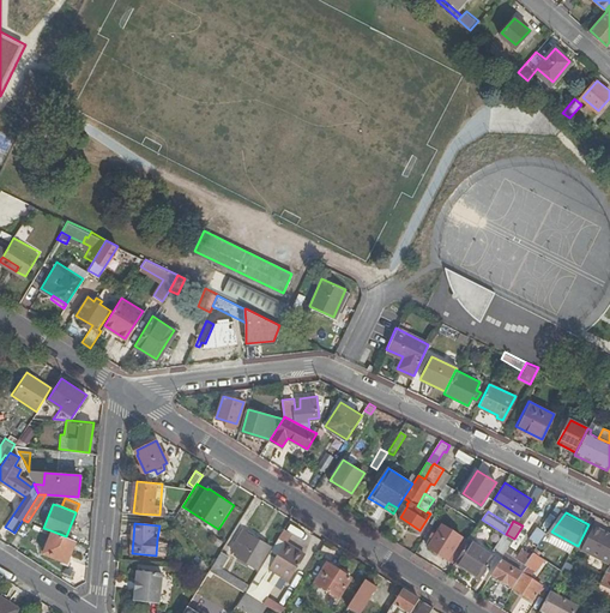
[(461,536),(442,524),(429,546),(448,558),(461,536)]
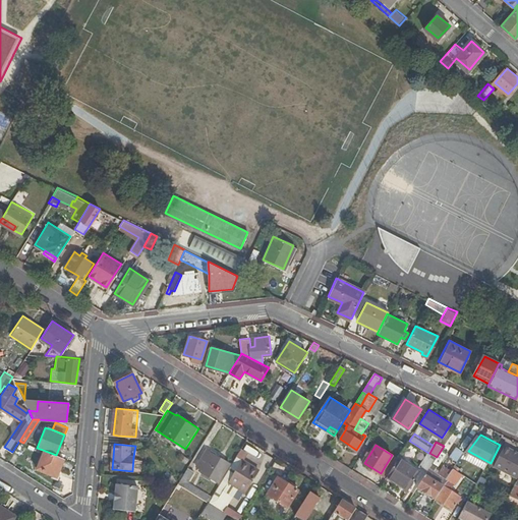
[(458,461),(465,451),(457,446),(451,456),(458,461)]
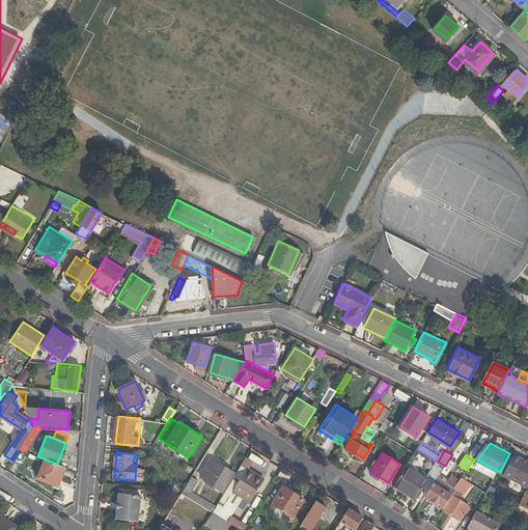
[(511,458),(504,473),(527,485),(527,461),(515,454),(511,458)]
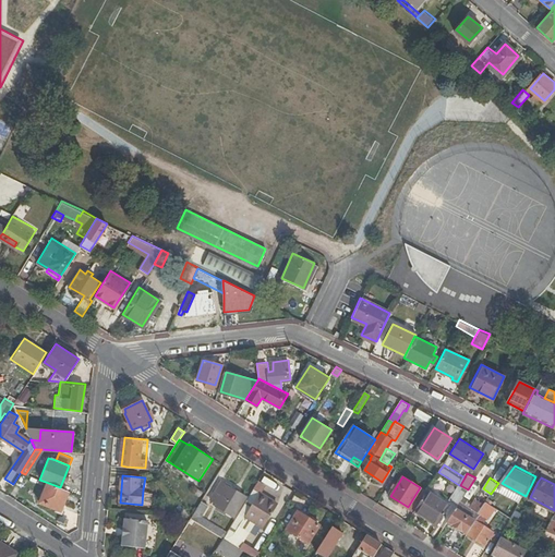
[(233,517),(245,497),(221,481),(210,498),(217,503),(216,506),(233,517)]
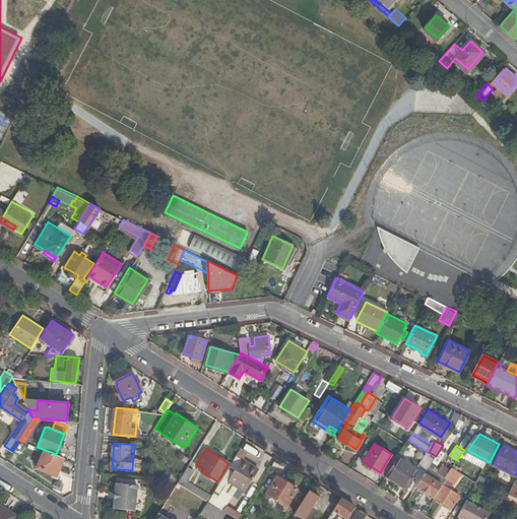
[(36,466),(56,474),(62,457),(56,454),(43,449),(36,466)]
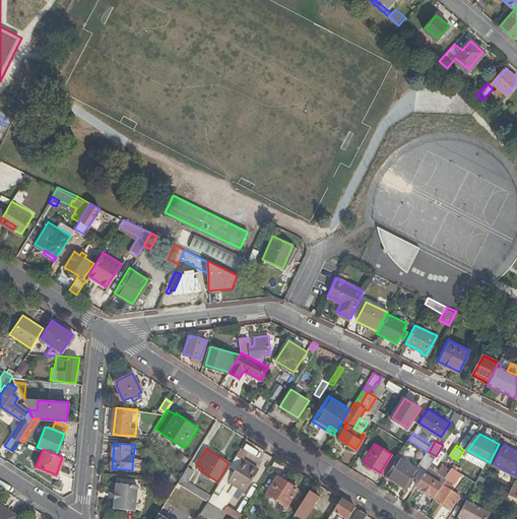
[(429,452),(428,452),(419,464),(428,469),(436,456),(429,452)]
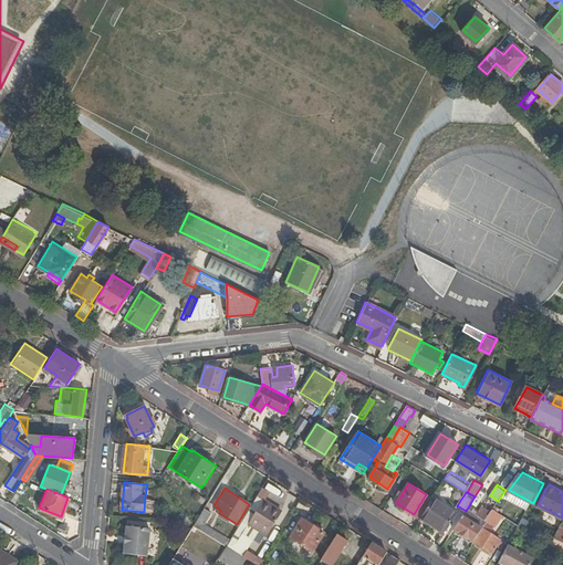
[(280,511),(258,495),(230,540),(227,545),(228,546),(233,550),(249,524),(262,532),(266,534),(280,511)]
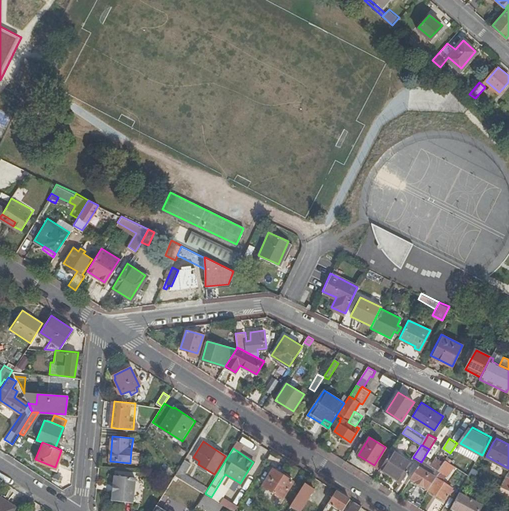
[(450,453),(443,448),(431,465),(437,469),(439,469),(447,457),(449,454),(450,453)]
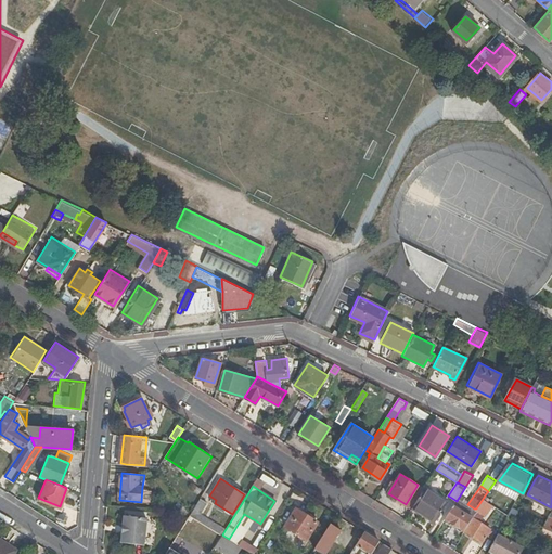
[(449,502),(425,488),(413,506),(437,522),(449,502)]
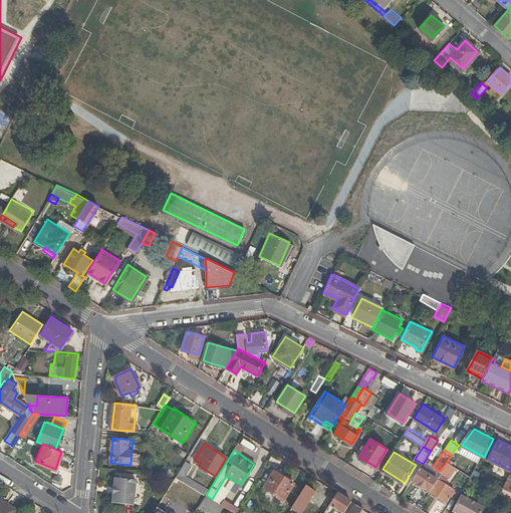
[(137,456),(136,466),(143,467),(145,456),(137,456)]
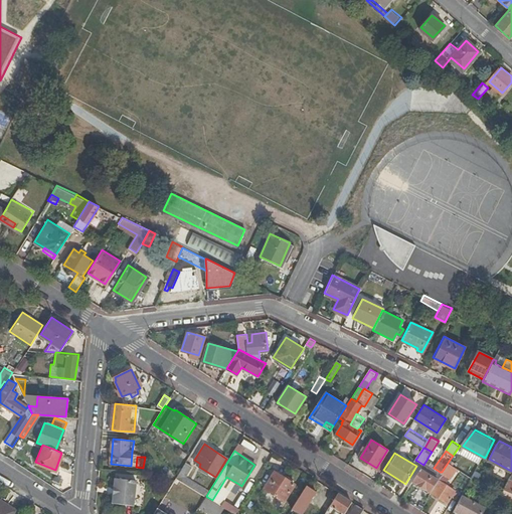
[(452,461),(450,460),(442,472),(444,474),(446,475),(455,463),(452,461)]
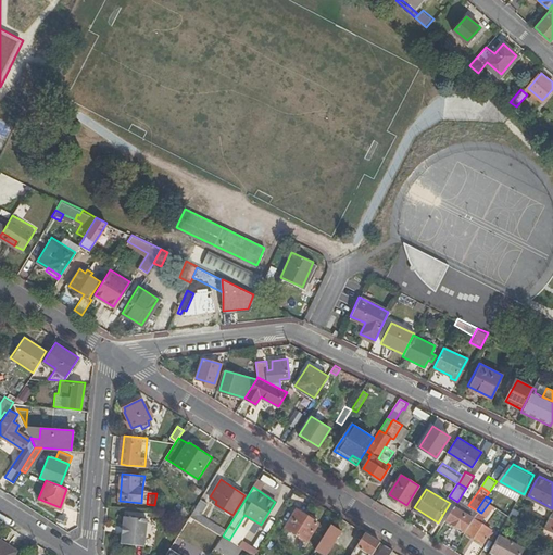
[(202,497),(191,516),(223,535),(226,530),(201,514),(209,502),(202,497)]
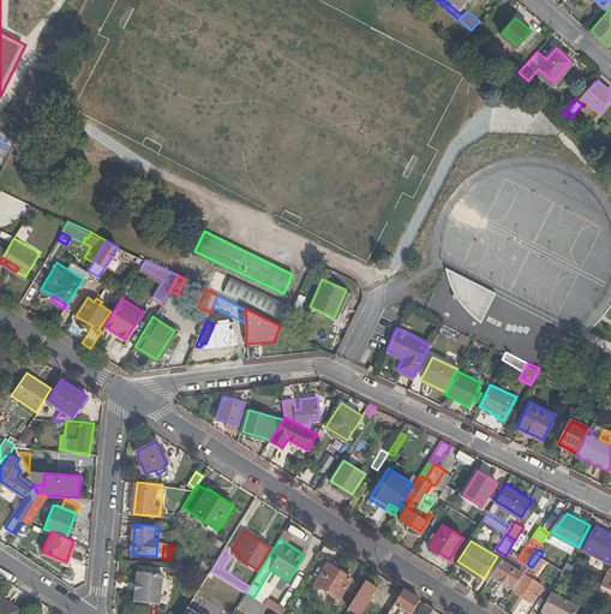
[(493,573),(496,579),(498,580),(502,579),(505,582),(507,586),(509,588),(513,586),(515,588),(525,573),(527,567),(529,566),(527,564),(525,564),(520,571),(503,560),(493,573)]
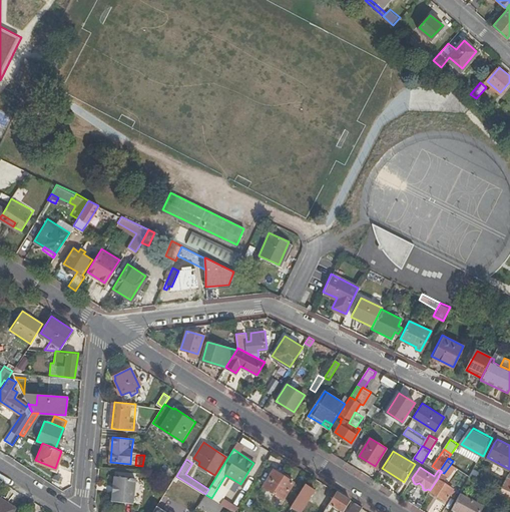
[(285,498),(294,483),(282,475),(274,470),(264,485),(285,498)]
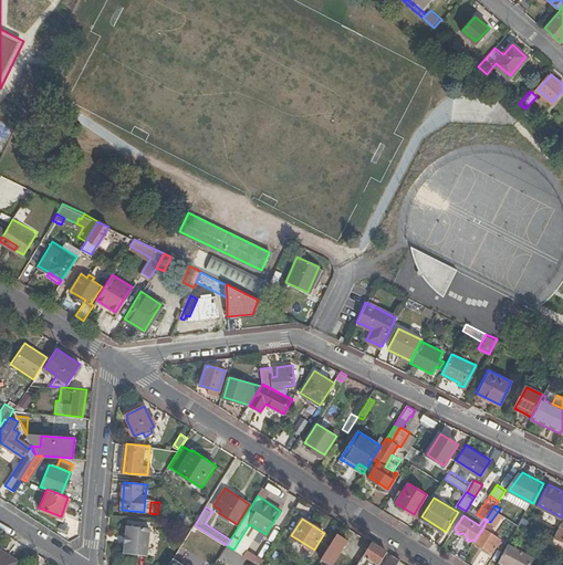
[(492,526),(486,522),(483,527),(475,541),(491,552),(497,544),(501,546),(503,543),(499,540),(500,539),(489,531),(492,526)]
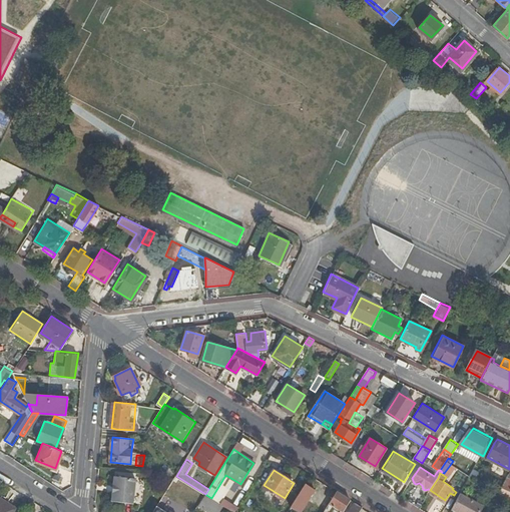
[(225,475),(211,498),(223,505),(237,482),(225,475)]
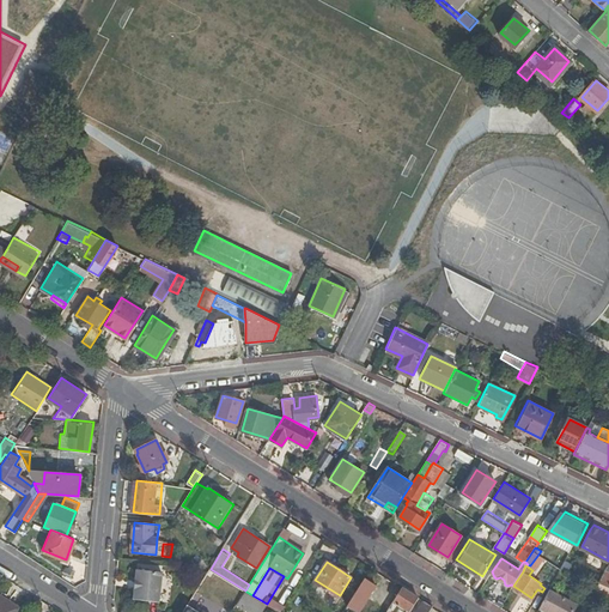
[(163,573),(138,569),(135,598),(160,601),(163,573)]
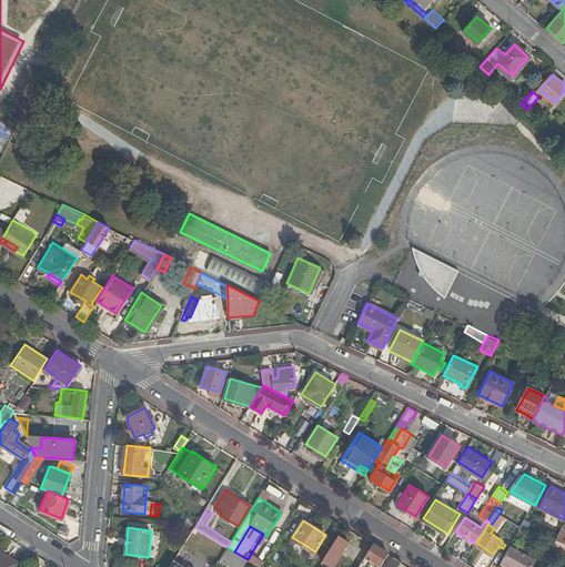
[(564,528),(562,527),(554,542),(553,544),(557,545),(555,548),(564,553),(564,528)]
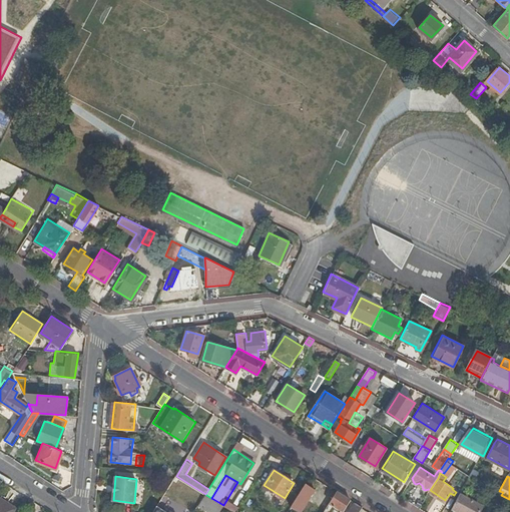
[(315,489),(306,483),(293,505),(302,511),(315,489)]
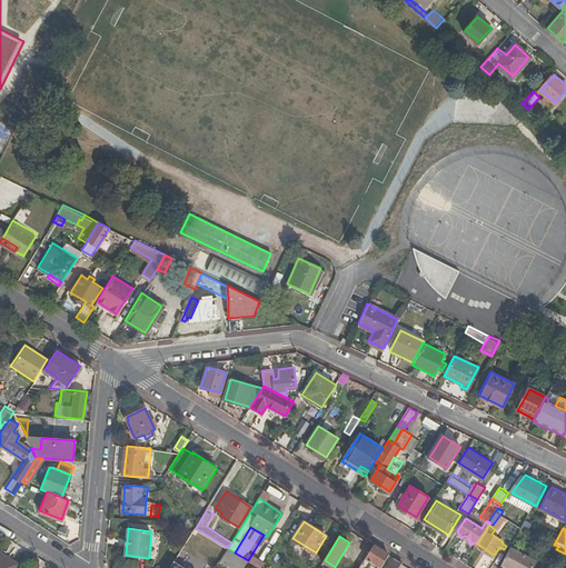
[(389,555),(374,545),(358,567),(364,567),(369,559),(381,567),(389,555)]
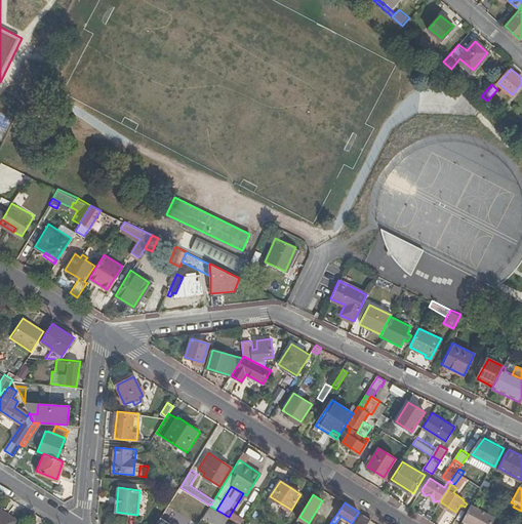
[(470,523),(489,523),(494,516),(471,504),(463,520),(470,523)]
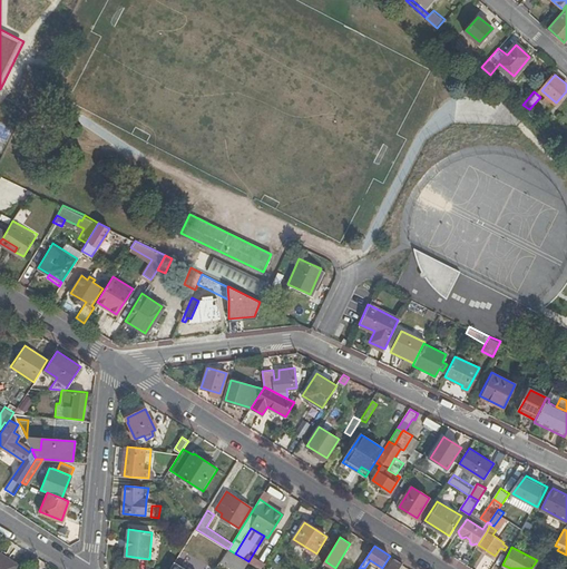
[(221,561),(233,568),(243,568),(248,562),(248,561),(235,553),(230,550),(228,549),(221,561)]
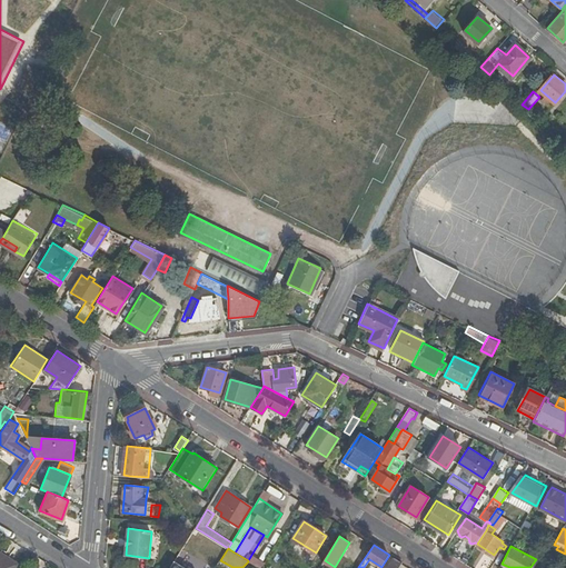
[(0,550),(0,567),(16,567),(19,564),(0,550)]
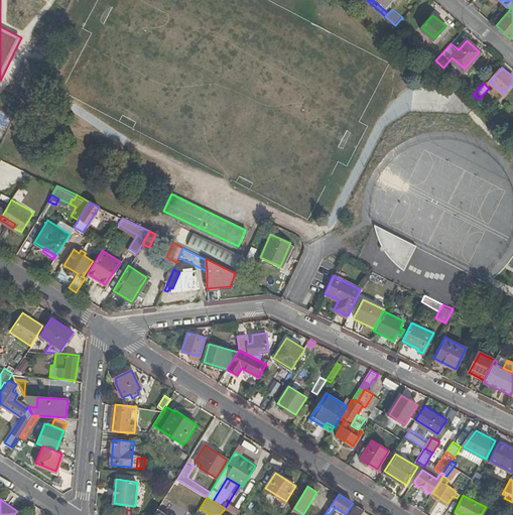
[(358,505),(351,514),(359,514),(363,509),(358,505)]
